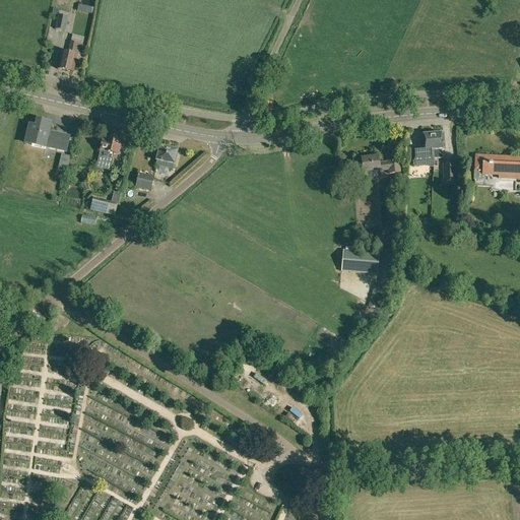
[(59,15),(59,16),(56,29),(65,31),(68,17),(60,15),(59,15)]
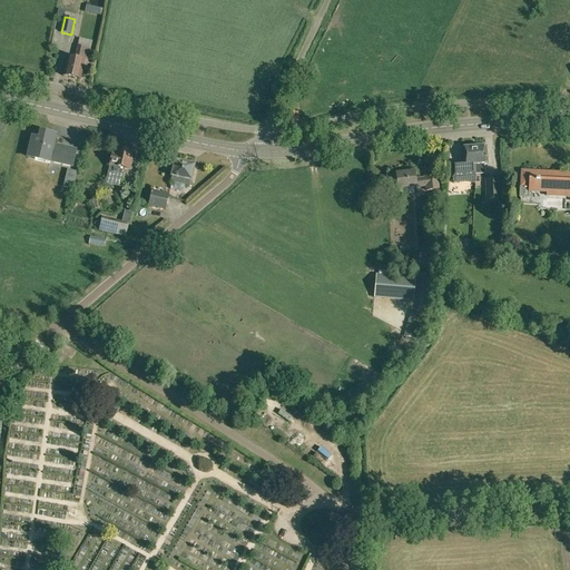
[(68,57),(64,76),(71,78),(71,77),(74,77),(74,78),(80,80),(85,61),(87,62),(90,50),(78,47),(76,59),(68,57)]
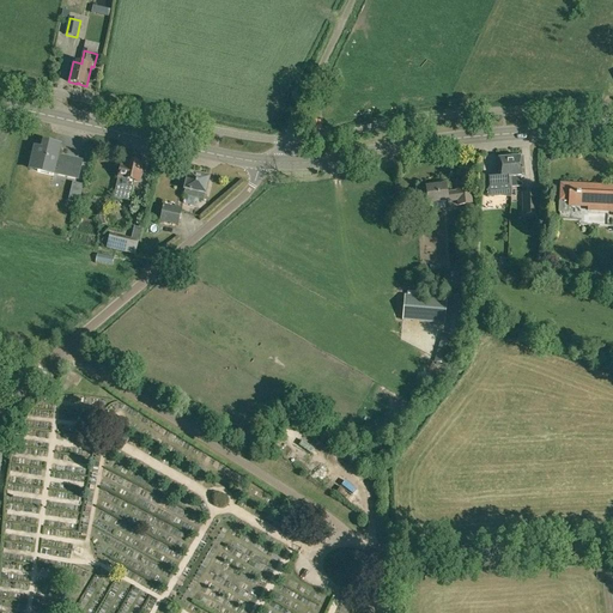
[(59,147),(54,147),(55,145),(44,143),(42,150),(35,147),(32,162),(38,163),(37,171),(53,175),(53,173),(78,178),(82,162),(56,156),(59,147)]
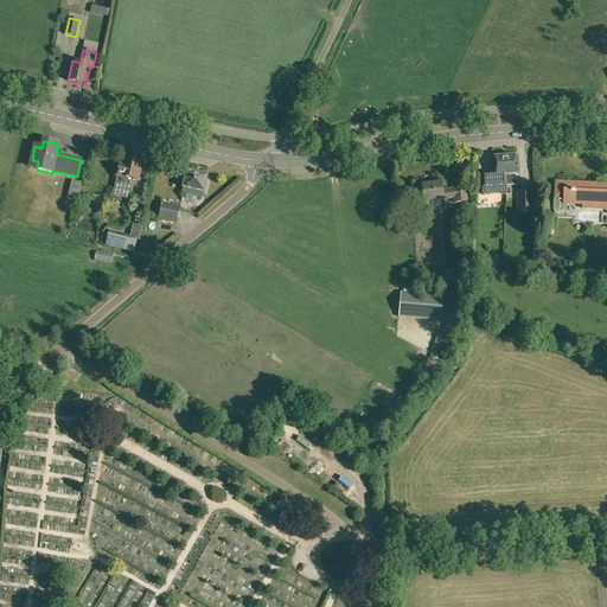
[(508,186),(505,157),(494,158),(496,176),(493,176),(493,173),(484,174),(485,189),(497,187),(498,192),(506,193),(505,199),(506,199),(508,186)]
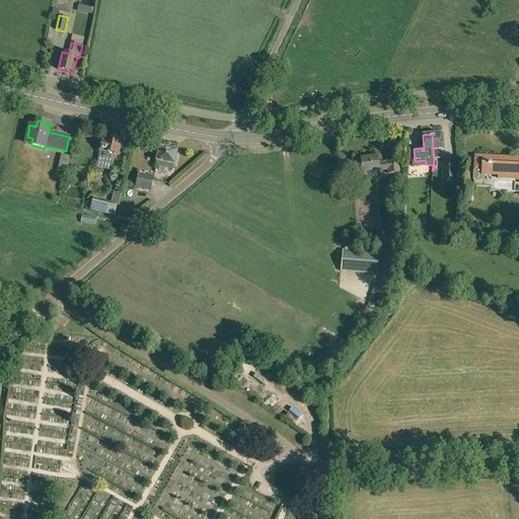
[(432,134),(434,159),(442,158),(442,150),(441,134),(432,134)]
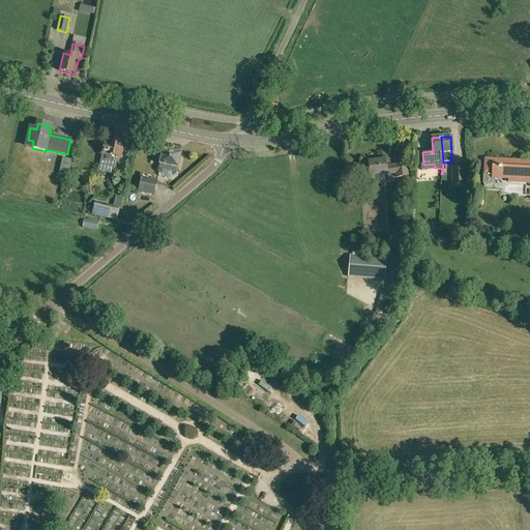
[(113,173),(117,157),(121,158),(123,149),(122,149),(123,143),(121,143),(121,141),(116,140),(116,141),(110,140),(109,147),(105,146),(99,170),(113,173)]
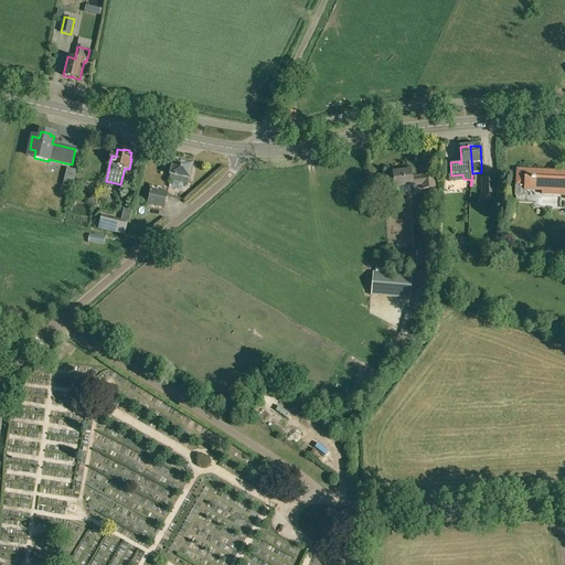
[(169,176),(171,176),(170,182),(188,185),(189,180),(191,181),(194,163),(172,159),(169,176)]
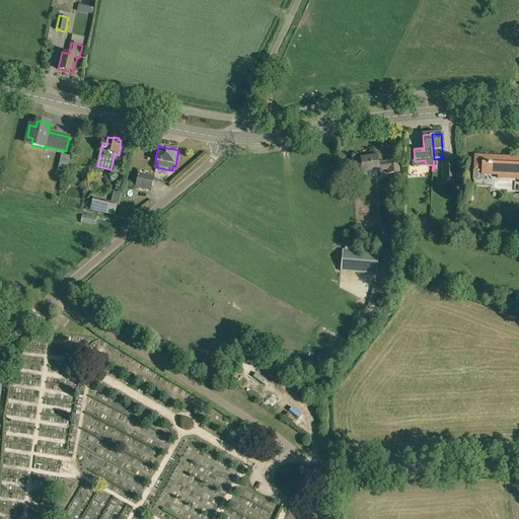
[(364,179),(363,172),(381,170),(381,171),(388,170),(388,174),(399,173),(398,161),(387,162),(387,163),(378,164),(377,158),(376,155),(370,155),(370,158),(361,159),(362,166),(353,166),(355,180),(364,179)]
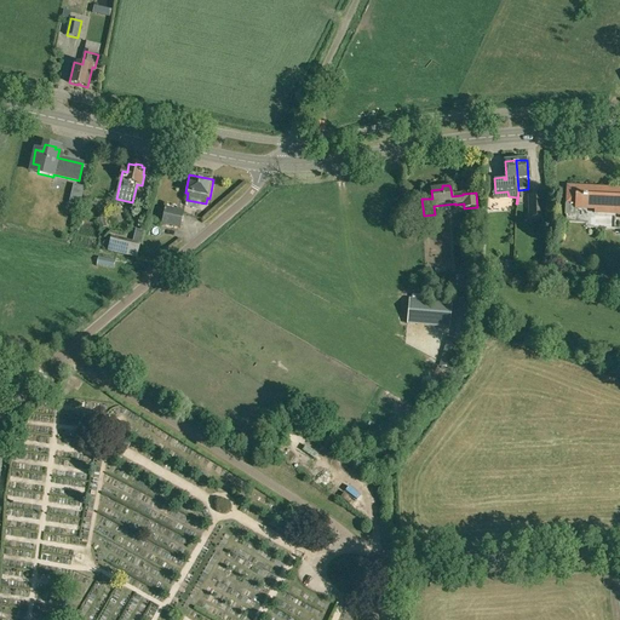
[(578,208),(595,208),(597,208),(596,212),(619,213),(619,188),(613,189),(613,196),(603,196),(603,190),(607,190),(607,188),(568,187),(567,202),(578,204),(578,208)]
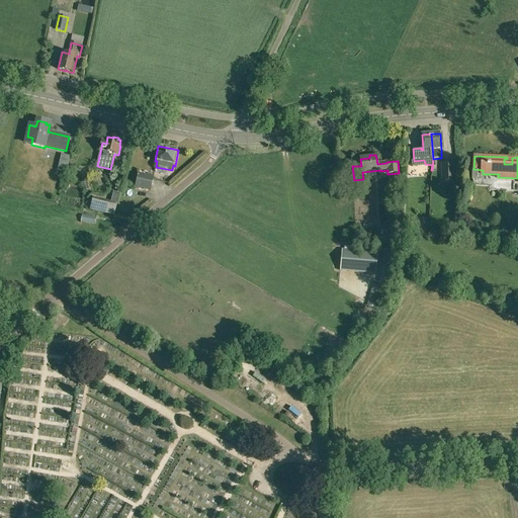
[(66,171),(69,158),(63,157),(60,169),(66,171)]
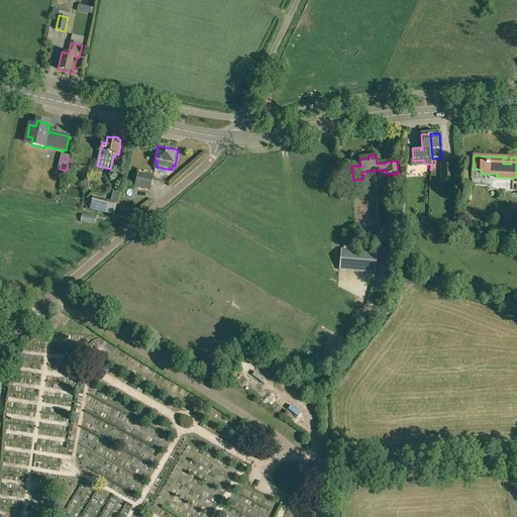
[(440,163),(440,182),(453,182),(452,162),(440,163)]
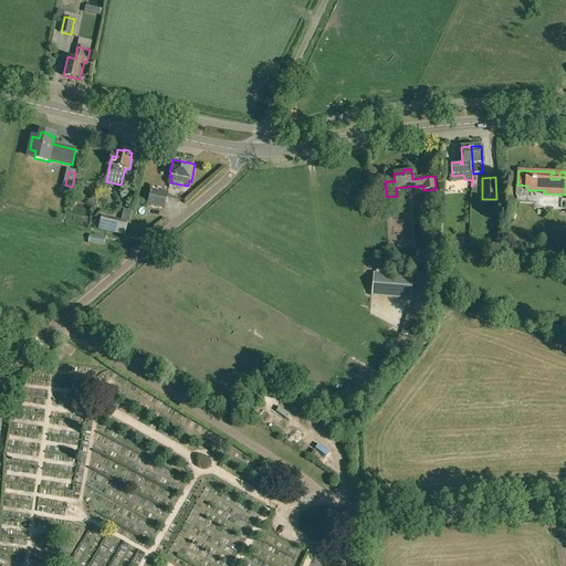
[(150,190),(147,203),(165,208),(168,194),(150,190)]
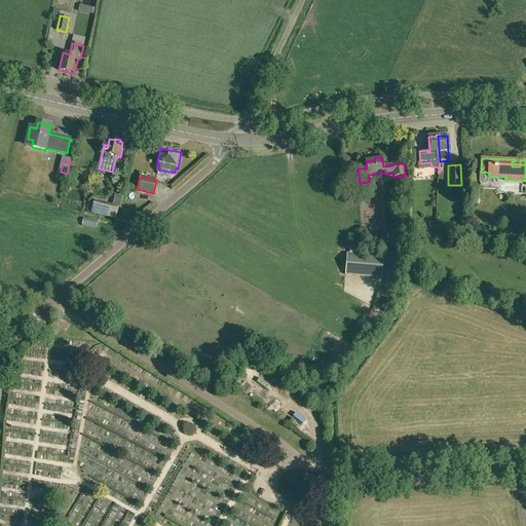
[(82,186),(85,194),(90,193),(87,184),(82,186)]
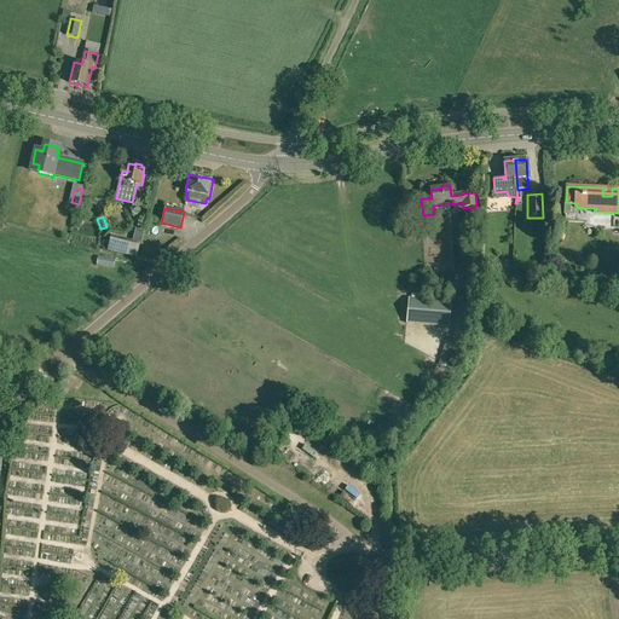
[(136,229),(133,239),(111,236),(106,250),(137,258),(143,231),(136,229)]
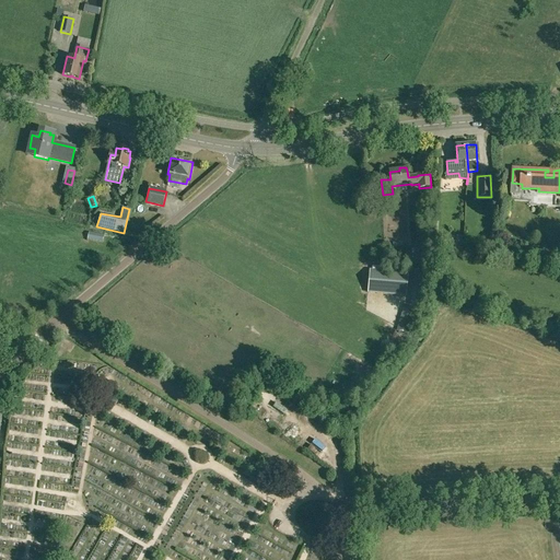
[(89,232),(88,240),(103,243),(104,235),(89,232)]
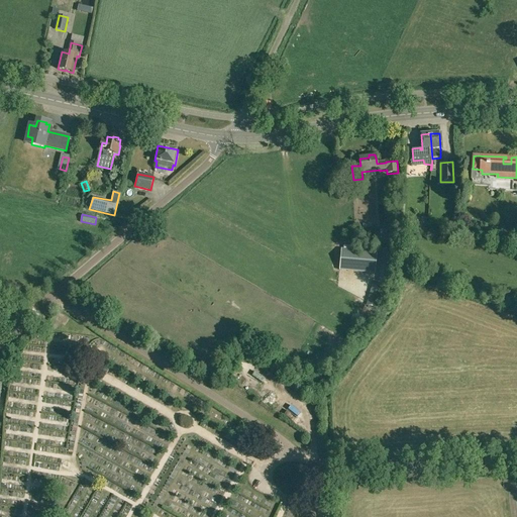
[(397,239),(396,228),(387,229),(380,229),(381,240),(387,240),(397,239)]
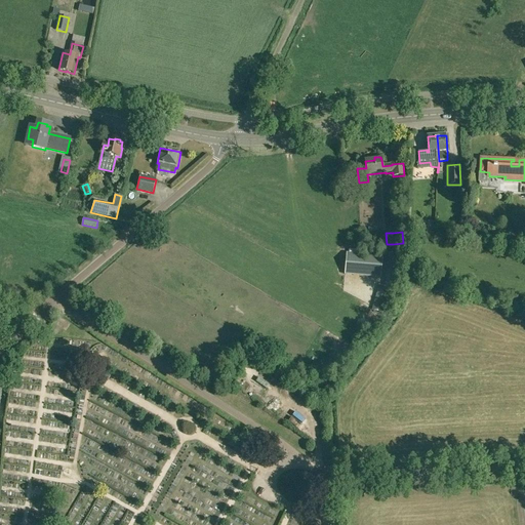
[(381,278),(381,275),(384,254),(347,251),(345,276),(381,278)]
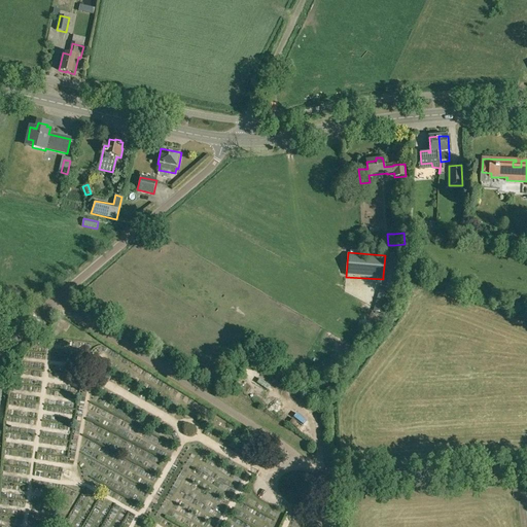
[(215,375),(212,382),(220,386),(222,382),(224,379),(215,375)]
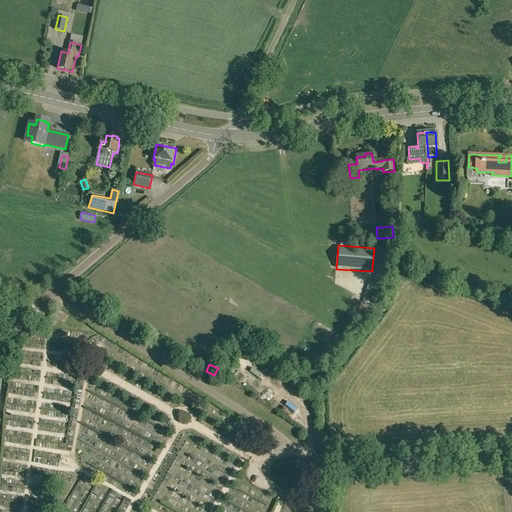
[(298,411),(289,404),(286,408),(295,415),(298,411)]
